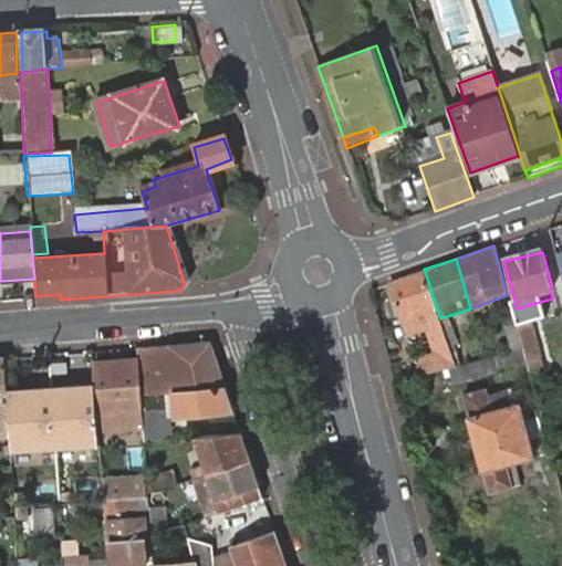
[(424,269),(399,278),(418,332),(429,328),(445,374),(458,371),(440,318),(424,269)]
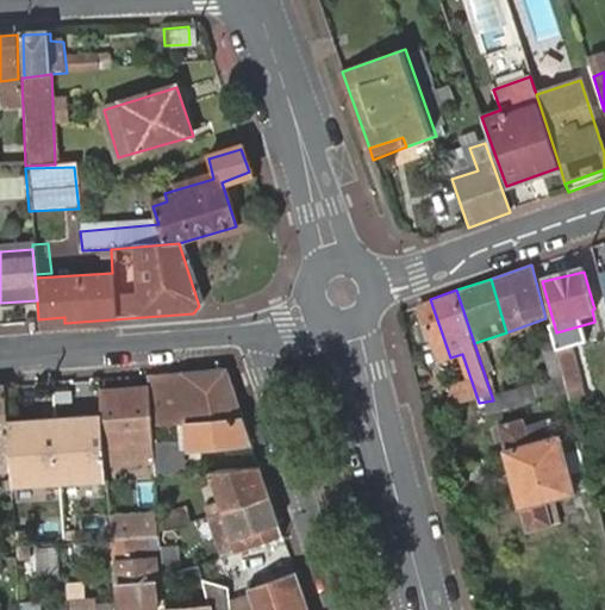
[(544,348),(556,405),(579,400),(567,343),(544,348)]
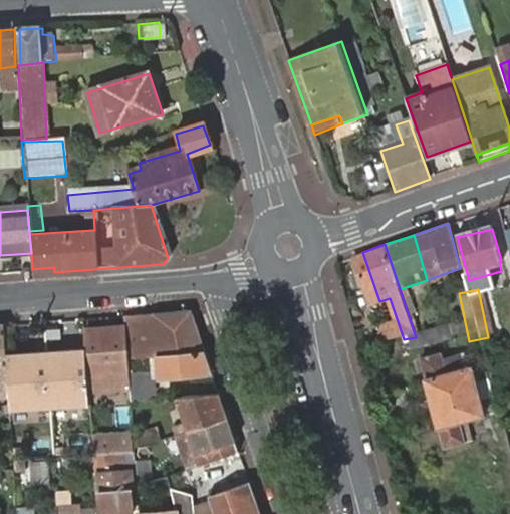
[(366,323),(384,319),(379,302),(361,307),(366,323)]
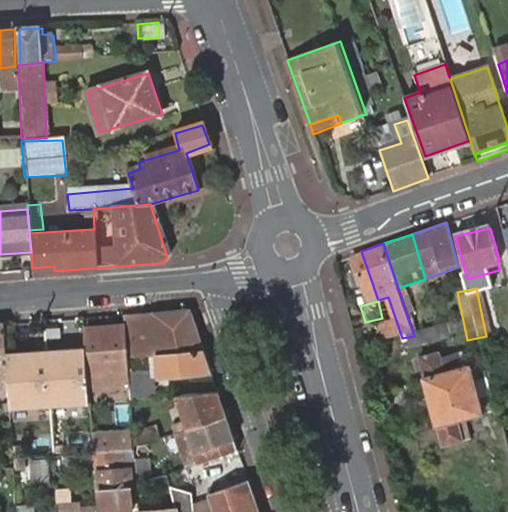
[(157,377),(210,372),(188,311),(122,316),(123,328),(123,331),(153,331),(157,377)]
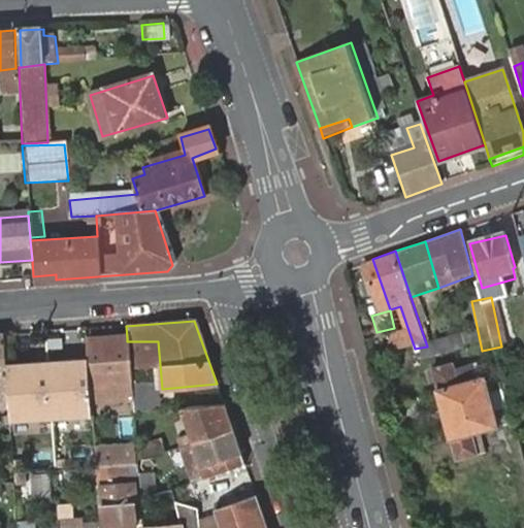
[(0,420),(8,419),(4,365),(2,334),(0,334),(0,420)]
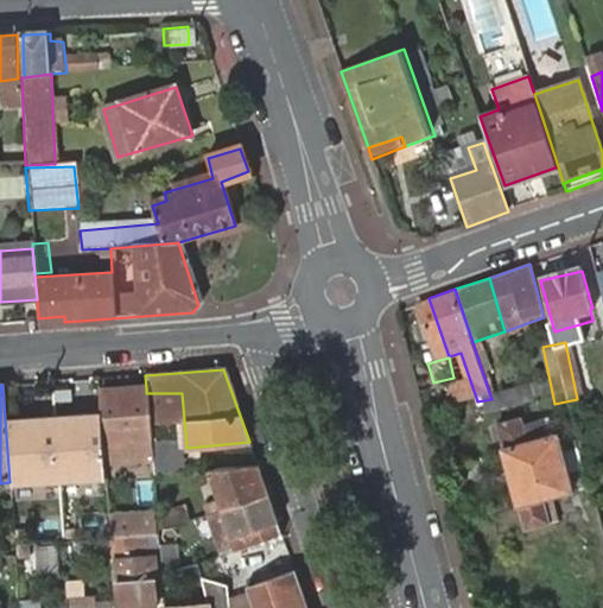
[(102,447),(150,442),(146,393),(146,390),(99,393),(100,415),(102,447)]
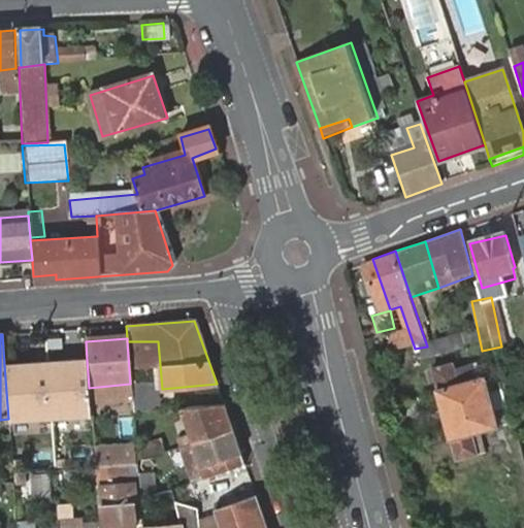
[(130,384),(131,388),(156,387),(157,389),(162,389),(158,341),(127,341),(130,384)]
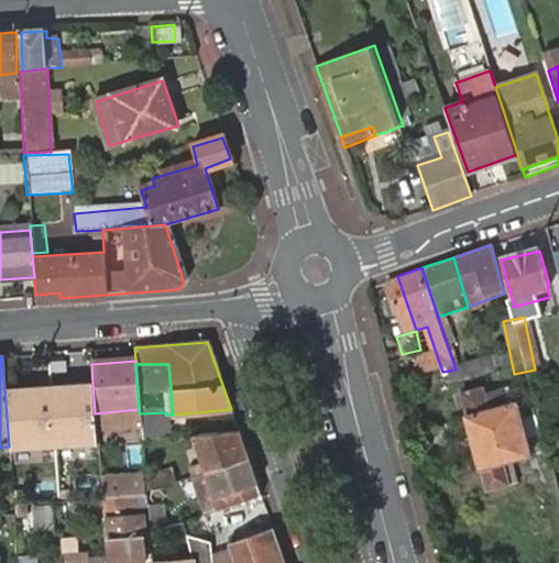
[(92,384),(47,386),(53,448),(53,453),(53,455),(63,454),(62,441),(86,440),(87,460),(98,460),(95,414),(92,384)]
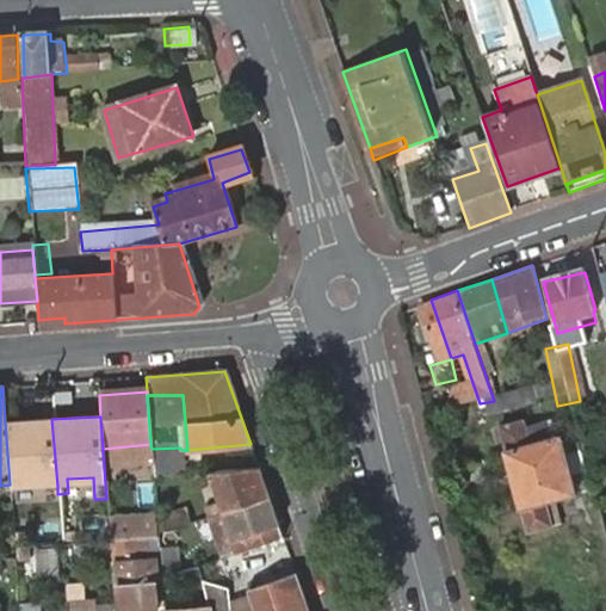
[(51,419),(5,423),(10,485),(11,495),(57,492),(57,486),(51,419)]
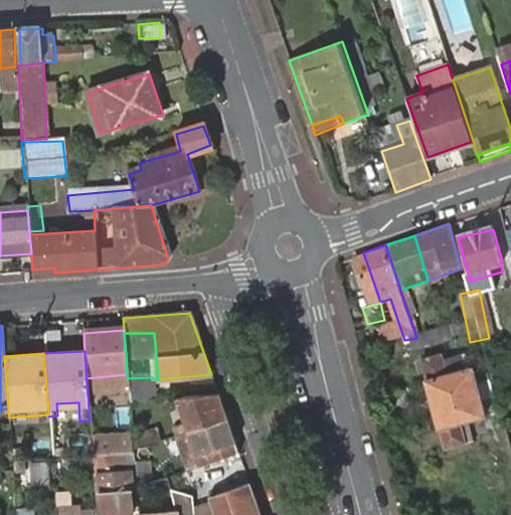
[(440,366),(419,373),(440,445),(487,432),(473,384),(467,385),(463,370),(443,375),(440,366)]
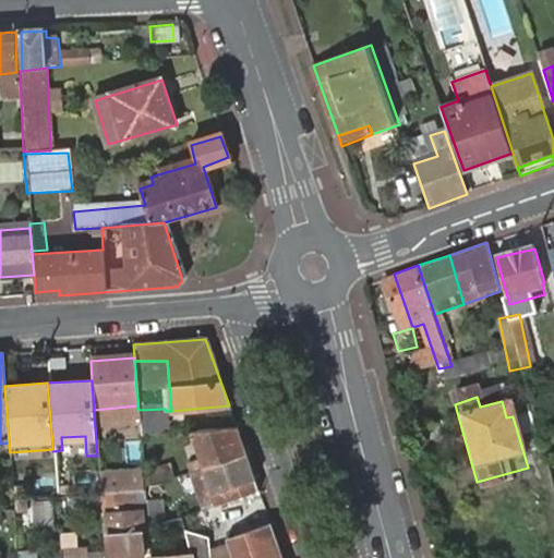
[(139,410),(140,435),(168,434),(166,411),(165,409),(139,410)]
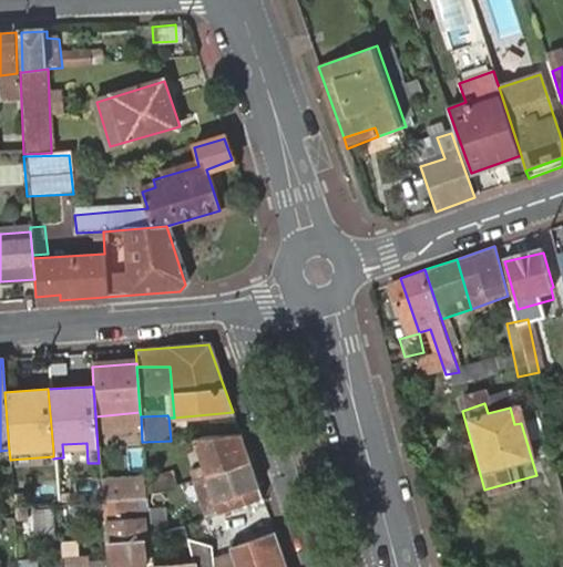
[(196,439),(210,473),(249,460),(241,435),(196,439)]
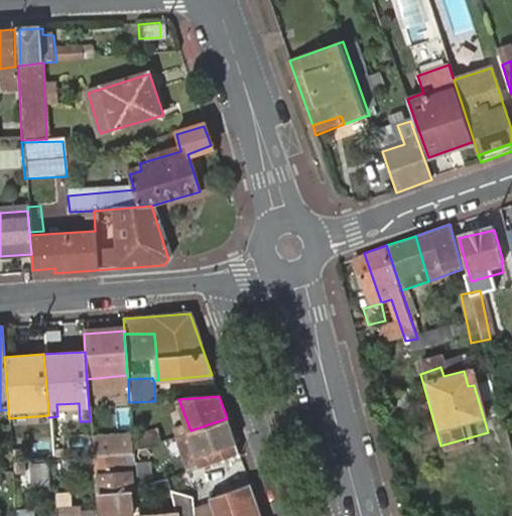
[(192,469),(204,465),(239,453),(227,418),(190,430),(199,452),(187,457),(192,469)]
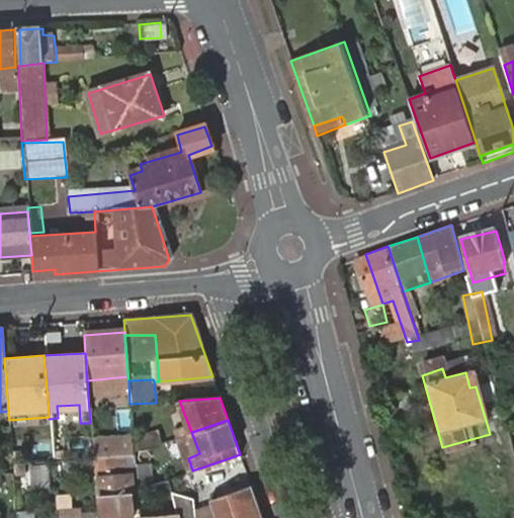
[(52,462),(85,457),(81,431),(48,435),(52,462)]
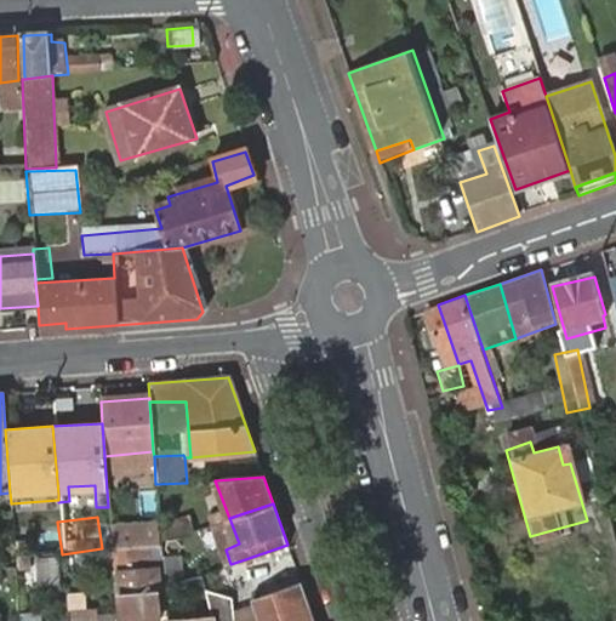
[(109,534),(112,551),(160,547),(160,541),(160,529),(109,534)]
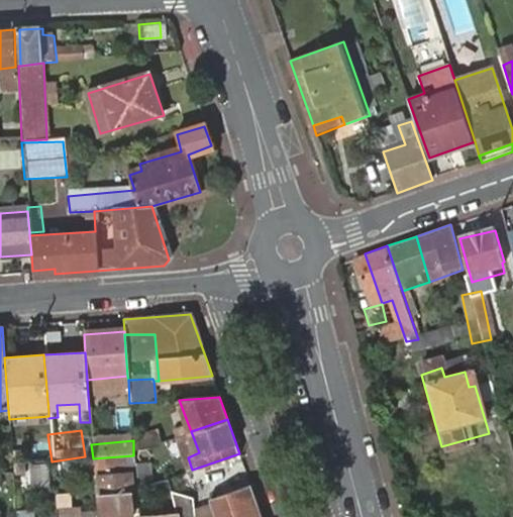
[(17,449),(18,464),(43,462),(42,448),(17,449)]
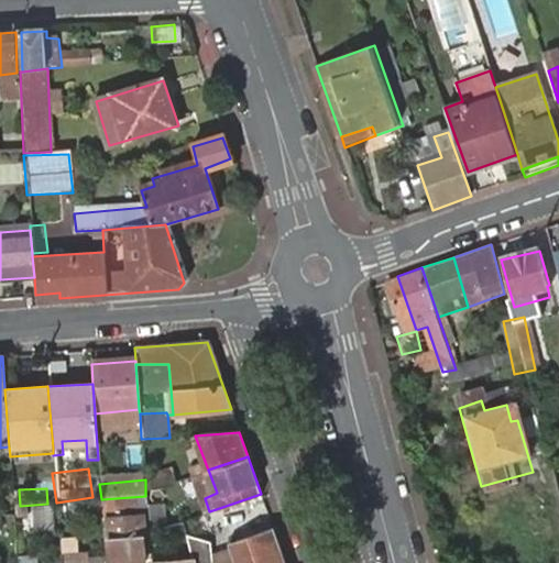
[(149,532),(148,515),(109,518),(112,562),(119,562),(151,561),(149,532)]
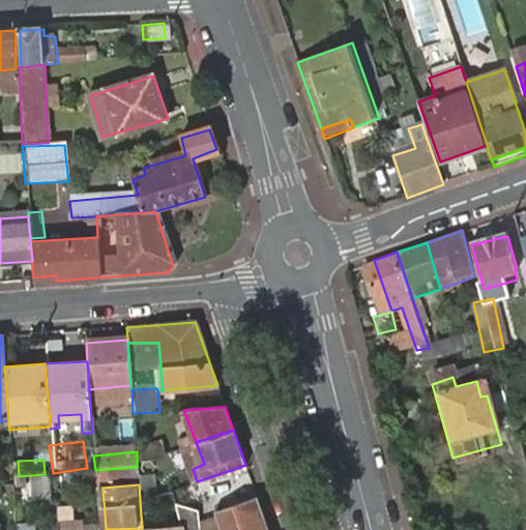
[(170,491),(140,501),(142,517),(172,505),(170,491)]
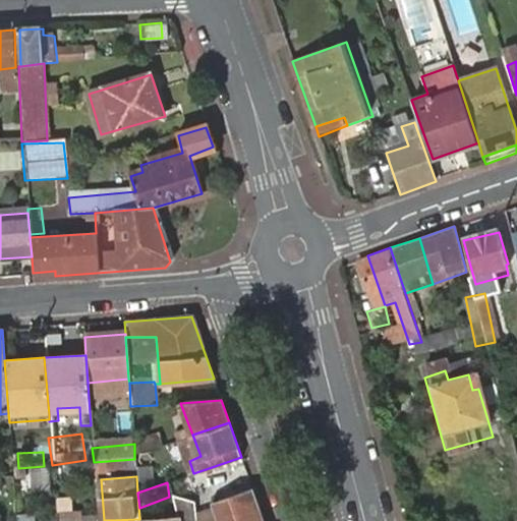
[(263,520),(252,488),(219,498),(225,520),(263,520)]
